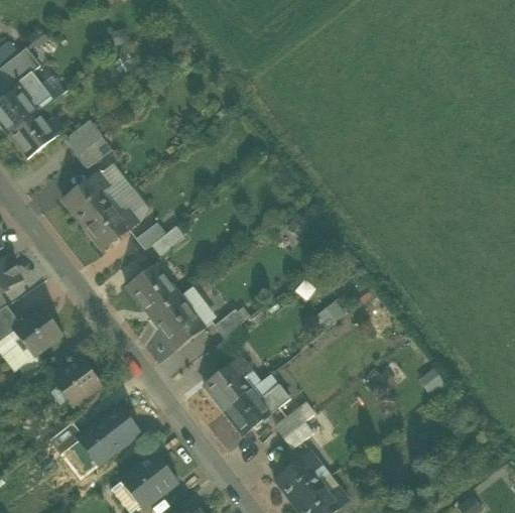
[(125,26),(111,30),(116,45),(129,41),(125,26)]
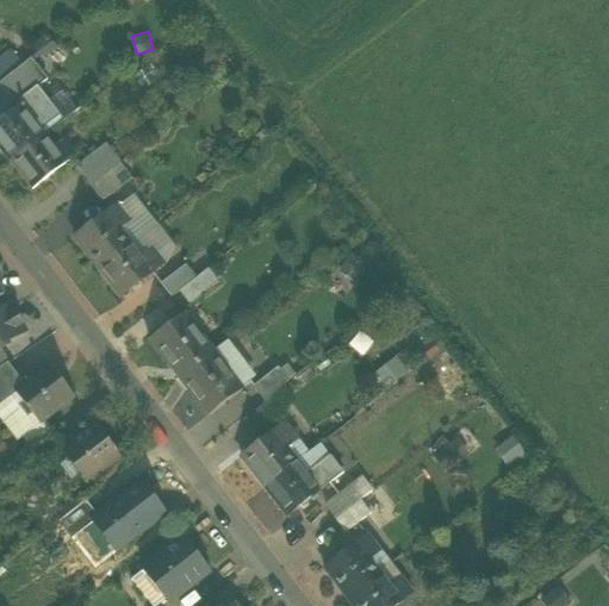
[(0,79),(18,66),(6,50),(0,55),(0,79)]
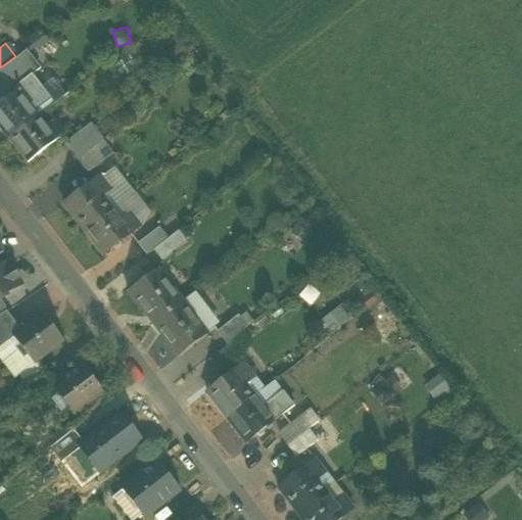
[(27,47),(15,56),(0,67),(0,69),(12,85),(32,71),(33,73),(41,66),(27,47)]
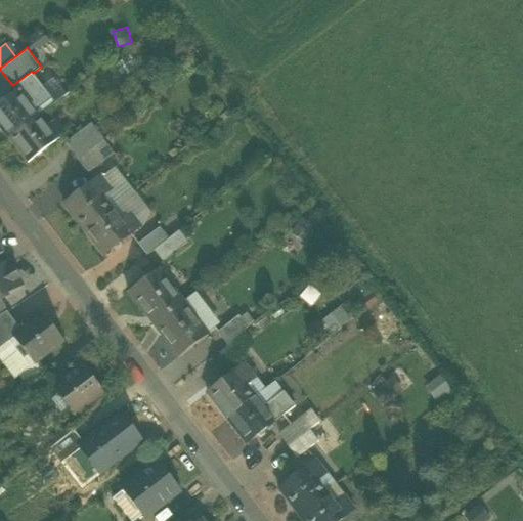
[(0,101),(0,122),(10,135),(38,114),(35,110),(52,97),(42,84),(33,73),(32,71),(12,85),(15,89),(0,101)]
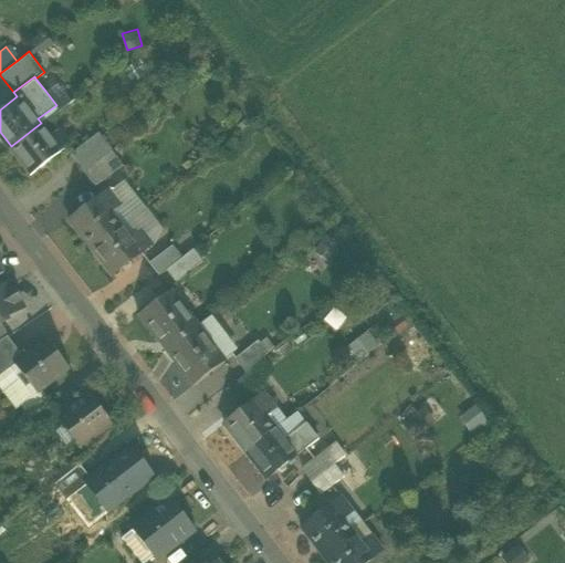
[(58,82),(45,91),(56,105),(38,118),(41,123),(72,100),(58,82)]
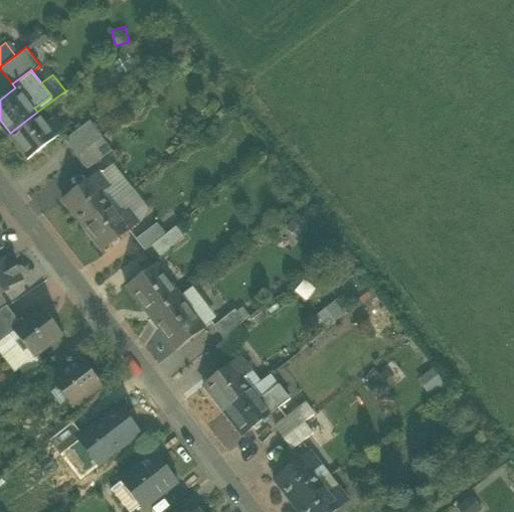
[(45,122),(37,112),(10,133),(28,157),(64,129),(54,115),(45,122)]
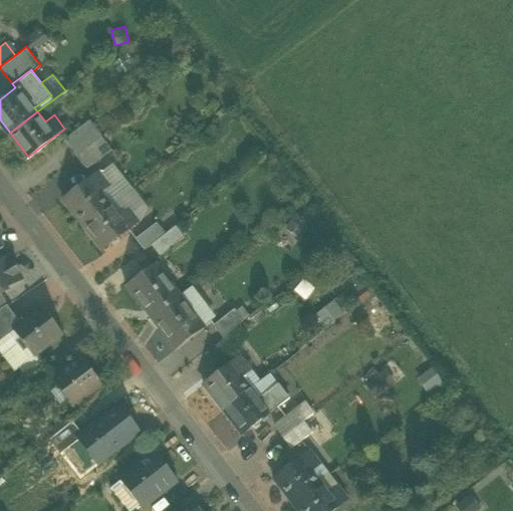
[(65,138),(78,154),(101,136),(89,118),(65,138)]
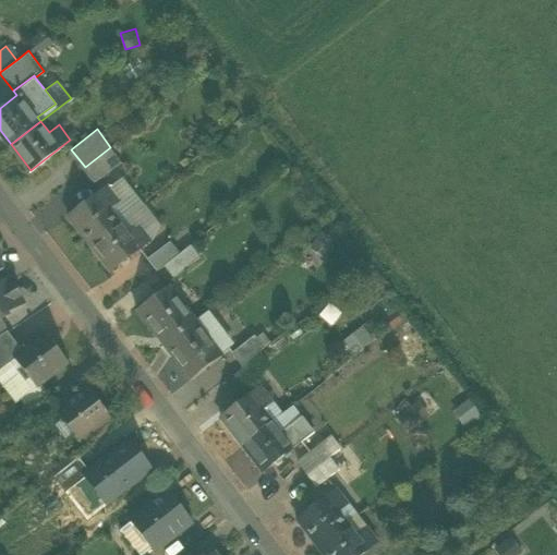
[(120,159),(110,147),(85,167),(95,179),(120,159)]
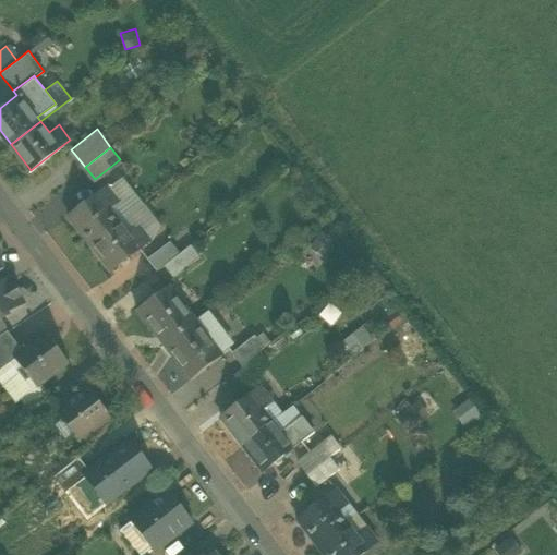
[(109,206),(119,219),(143,202),(125,179),(108,185),(119,198),(109,206)]
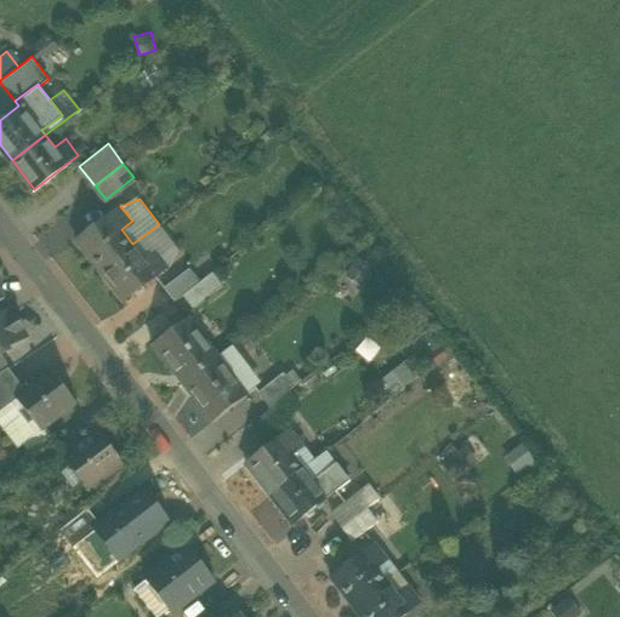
[(77,240),(100,269),(132,244),(121,229),(132,221),(120,206),(77,240)]
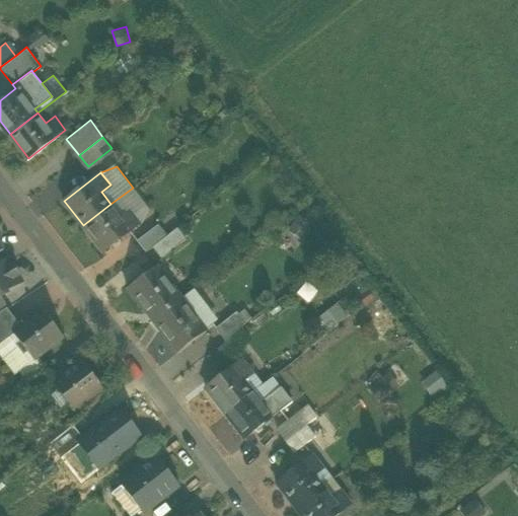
[(146,205),(133,188),(111,204),(119,215),(128,208),(138,221),(146,205)]
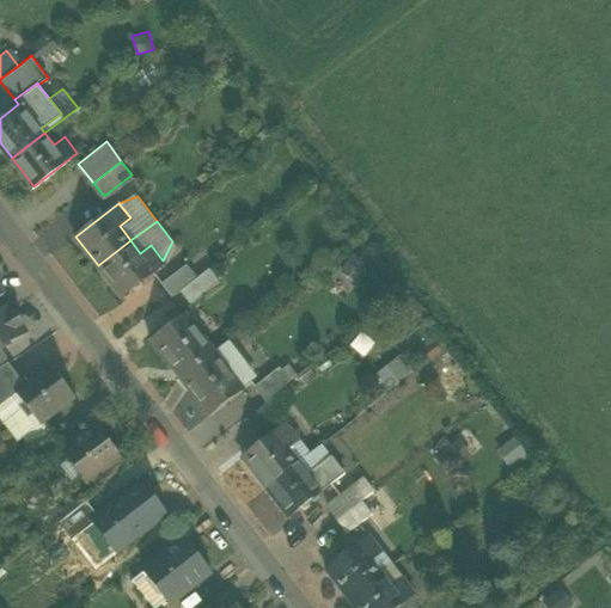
[(140,253),(130,240),(98,265),(120,294),(129,287),(151,270),(163,260),(151,245),(140,253)]
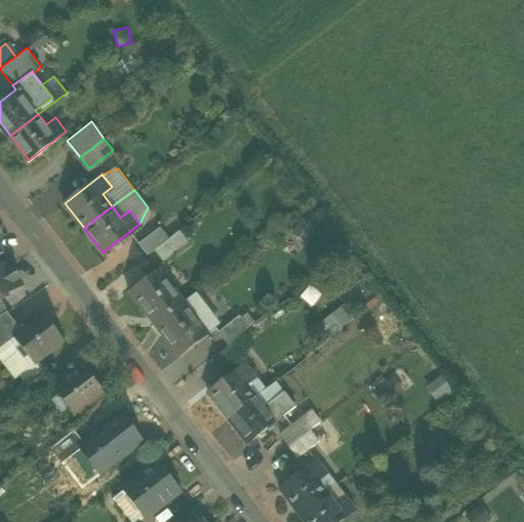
[(318,225),(301,215),(291,231),(308,241),(318,225)]
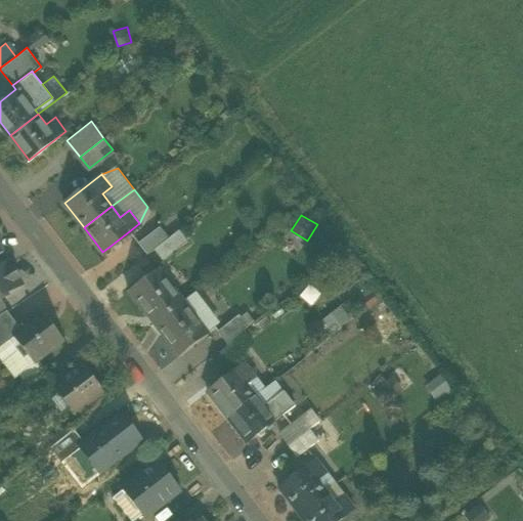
[(146,254),(155,248),(168,237),(160,226),(138,244),(146,254)]
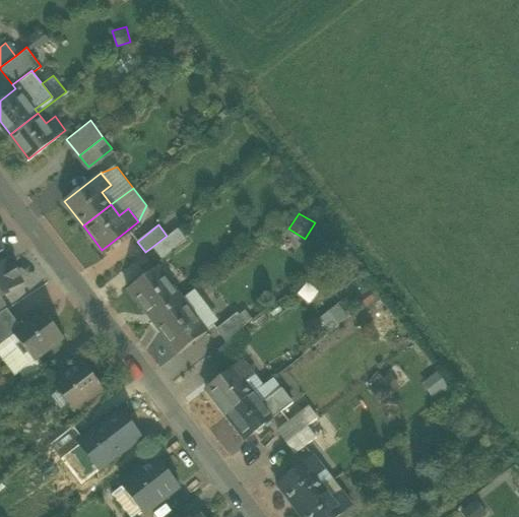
[(177,228),(167,236),(153,246),(163,259),(187,240),(177,228)]
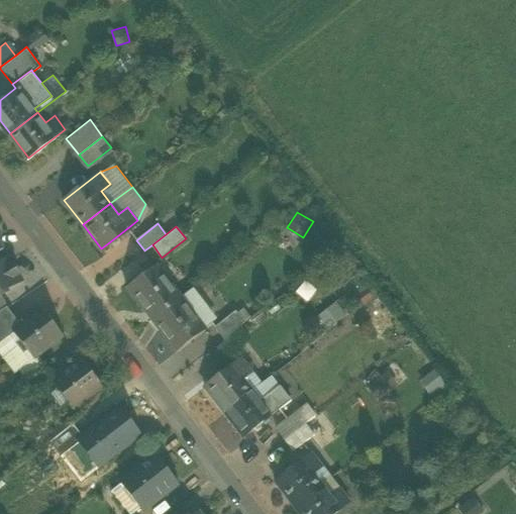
[(134,259),(144,250),(136,240),(127,228),(109,242),(134,259)]
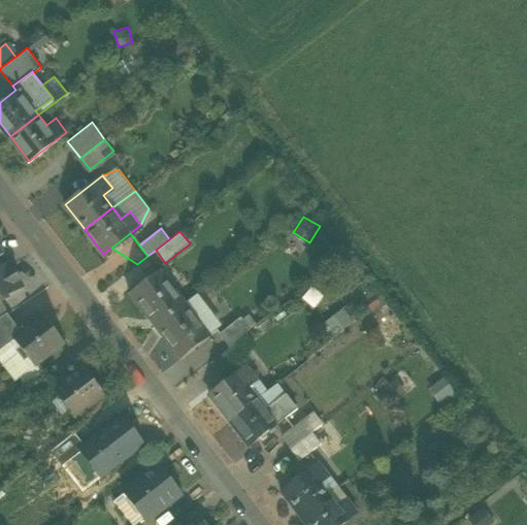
[(0,296),(0,297),(22,285),(10,263),(0,268),(0,296)]
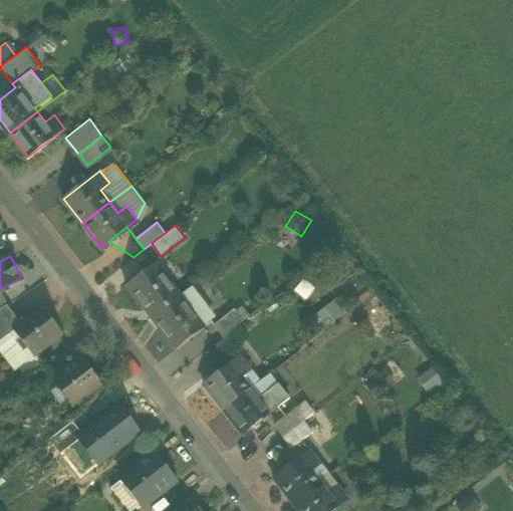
[(127,285),(152,316),(179,295),(155,264),(127,285)]
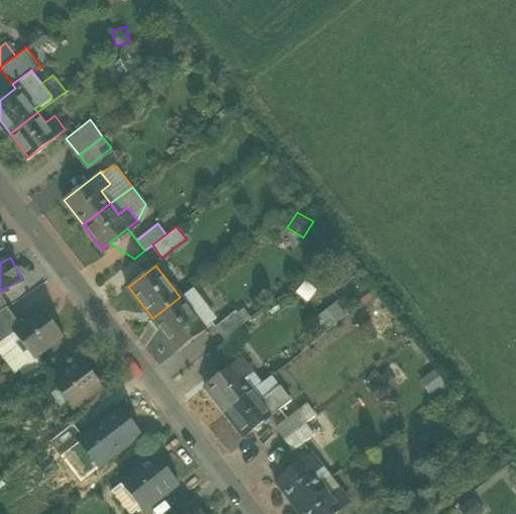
[(194,286),(180,297),(204,329),(219,318),(194,286)]
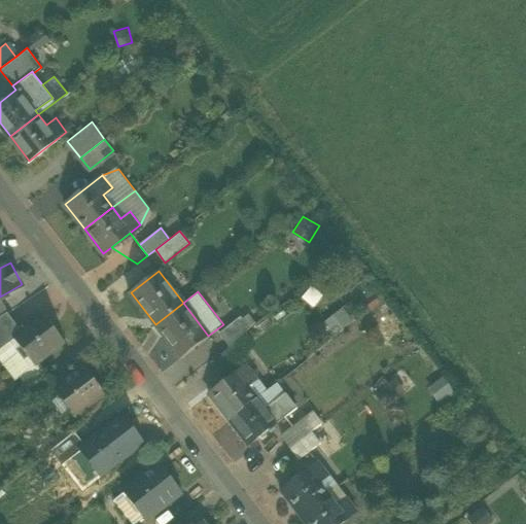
[(0,315),(6,311),(8,311),(0,297),(0,295),(0,315)]
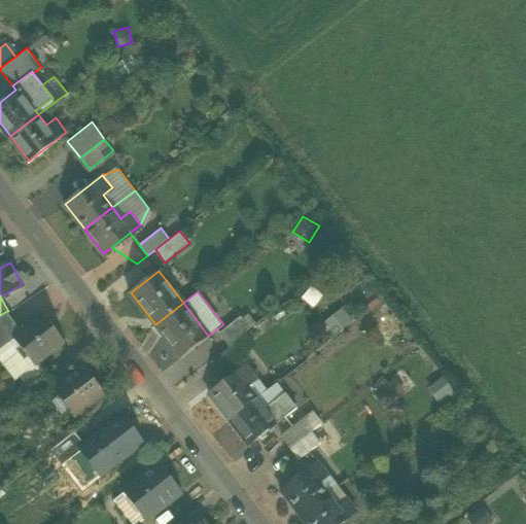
[(208,336),(183,303),(155,324),(180,357),(208,336)]
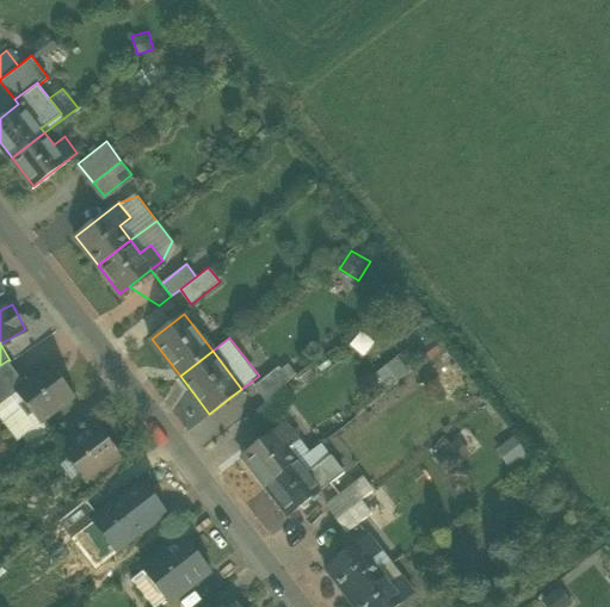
[(398,354),(376,371),(389,389),(411,372),(398,354)]
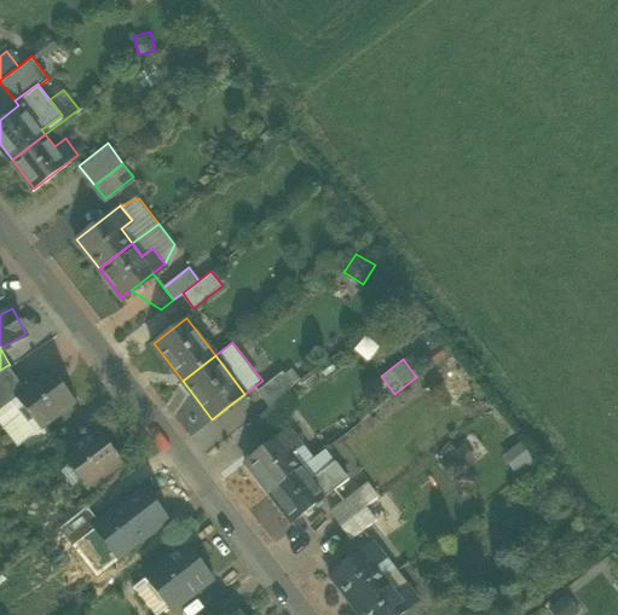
[(9,366),(10,365),(7,365),(0,370),(0,407),(17,395),(26,388),(9,366)]
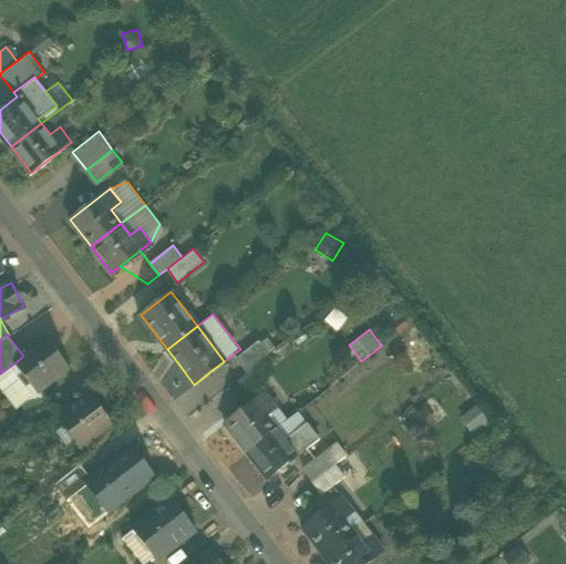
[(16,362),(37,391),(69,367),(47,338),(23,356),(16,362)]
